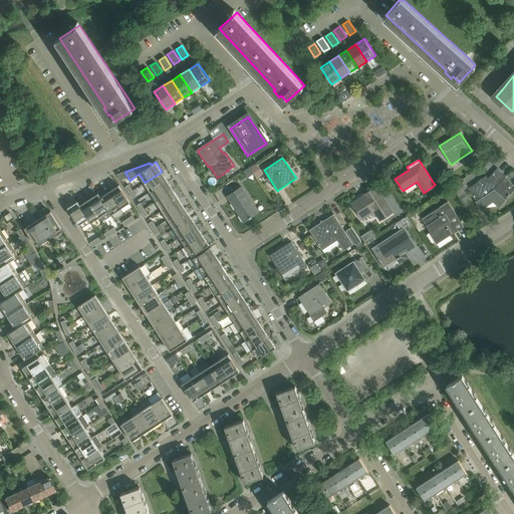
[(257,165),(251,169),(257,177),(263,173),(257,165)]
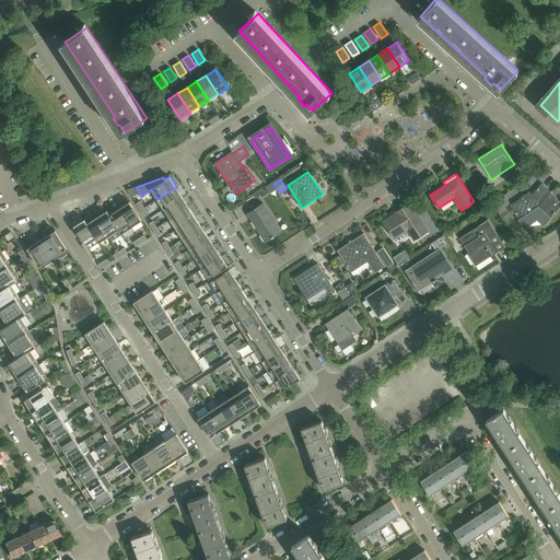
[(524,197),(510,206),(520,220),(533,211),(533,210),(537,207),(550,219),(559,207),(559,201),(551,194),(551,191),(543,183),(533,194),(529,191),(523,196),(524,197)]
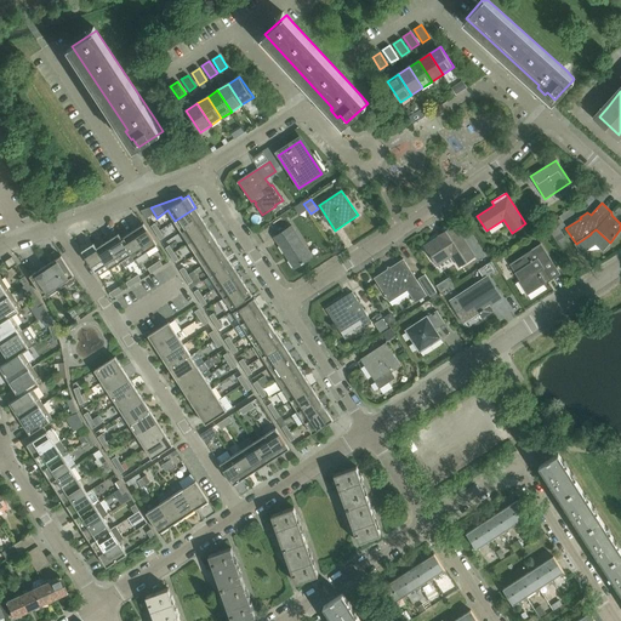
[(175,221),(182,232),(203,218),(195,208),(175,221)]
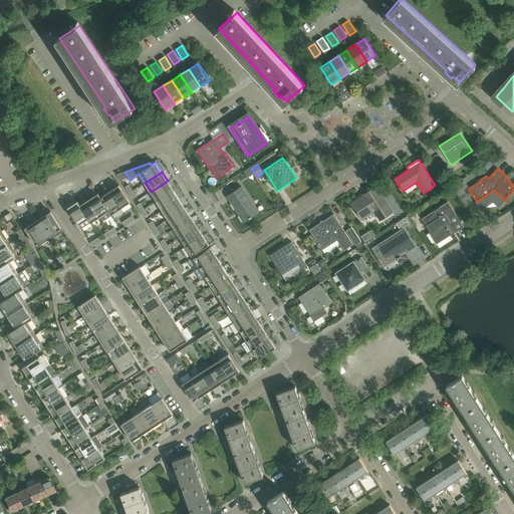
[(151,192),(157,201),(174,190),(168,181),(151,192)]
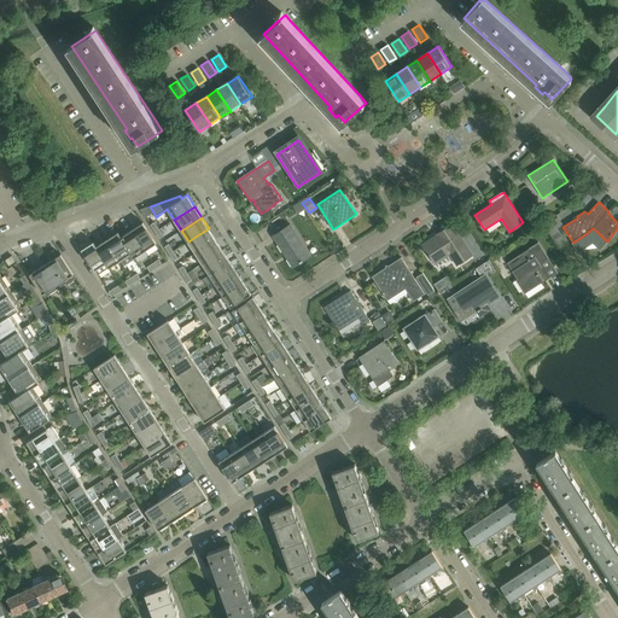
[(144,222),(132,229),(145,251),(157,244),(144,222)]
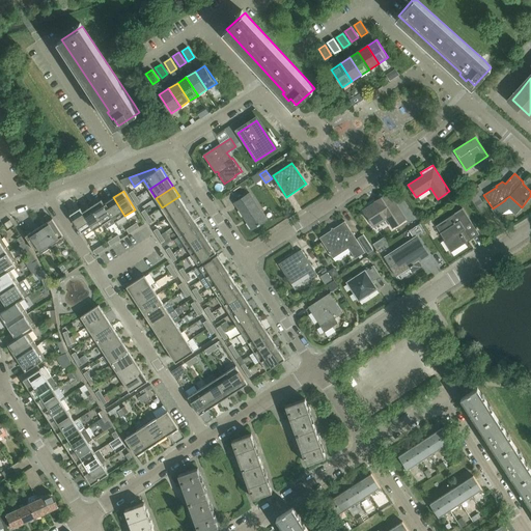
[(250,193),(234,203),(252,229),(268,220),(250,193)]
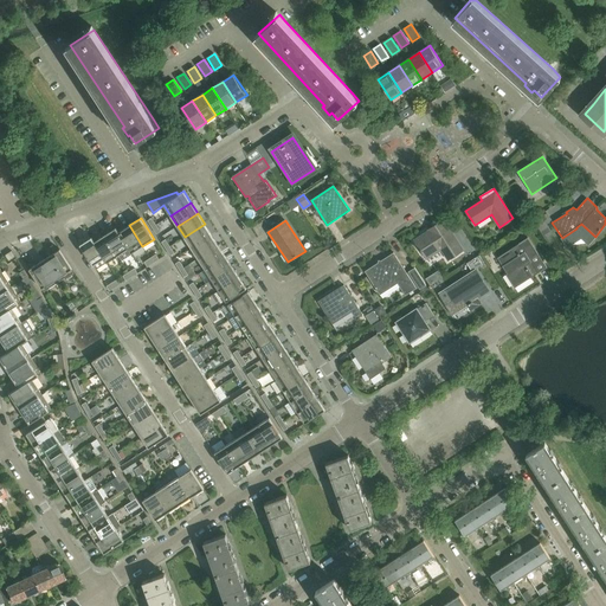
[(429,230),(414,240),(425,257),(439,247),(447,259),(463,250),(443,220),(429,230)]
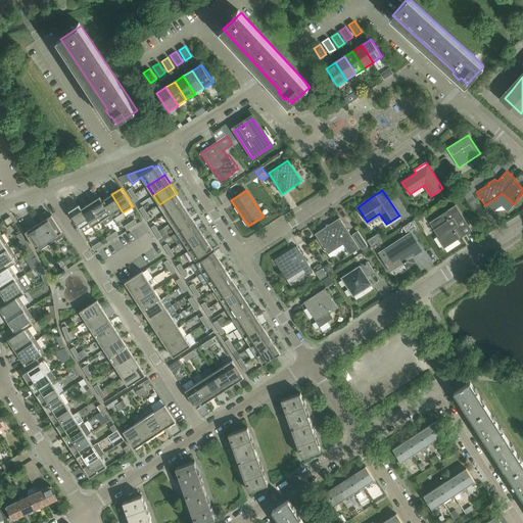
[(183,202),(177,193),(159,204),(165,214),(183,202)]
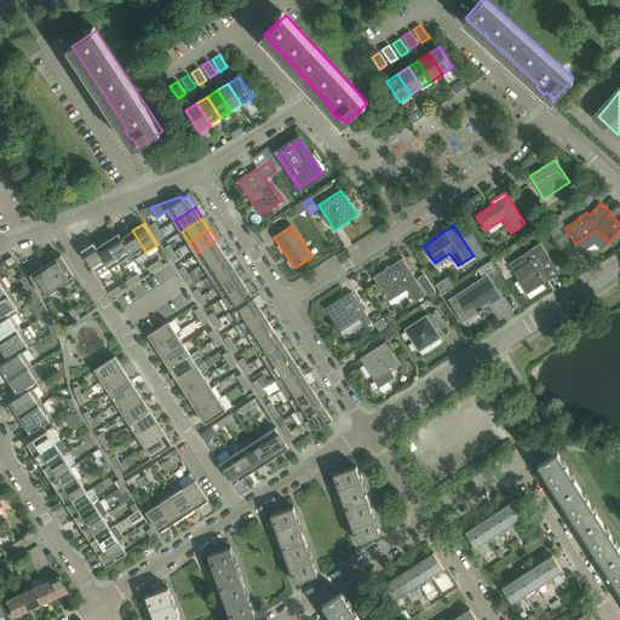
[(119,233),(119,234),(135,259),(145,252),(132,230),(122,237),(119,233)]
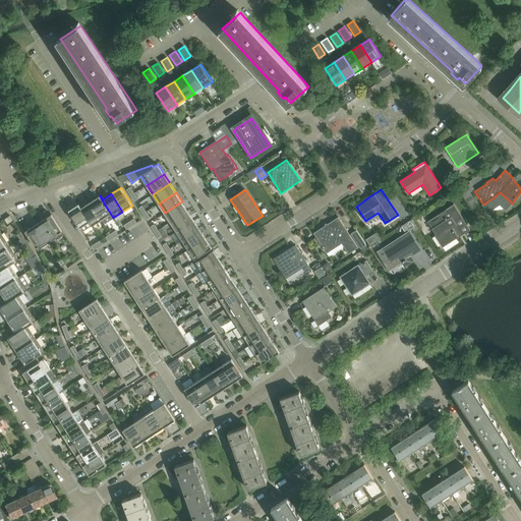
[(100,196),(91,203),(102,220),(110,214),(113,218),(100,196)]
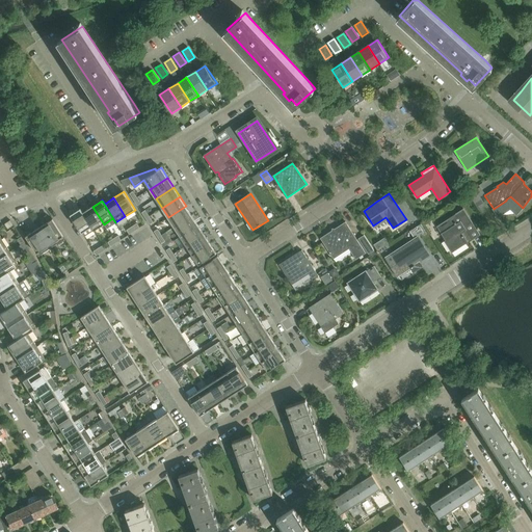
[(192,215),(186,206),(168,217),(175,227),(192,215)]
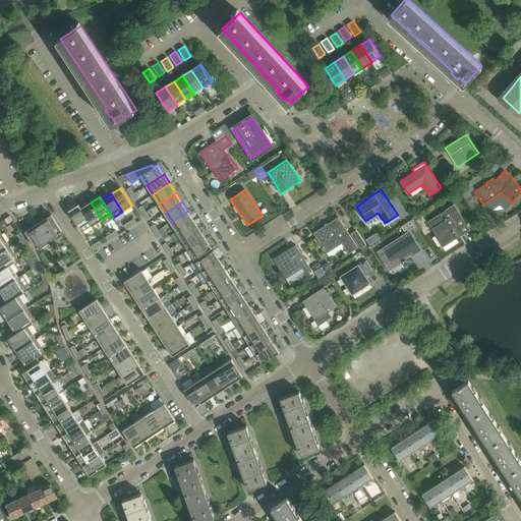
[(79,204),(78,205),(93,226),(102,220),(91,203),(81,208),(79,204)]
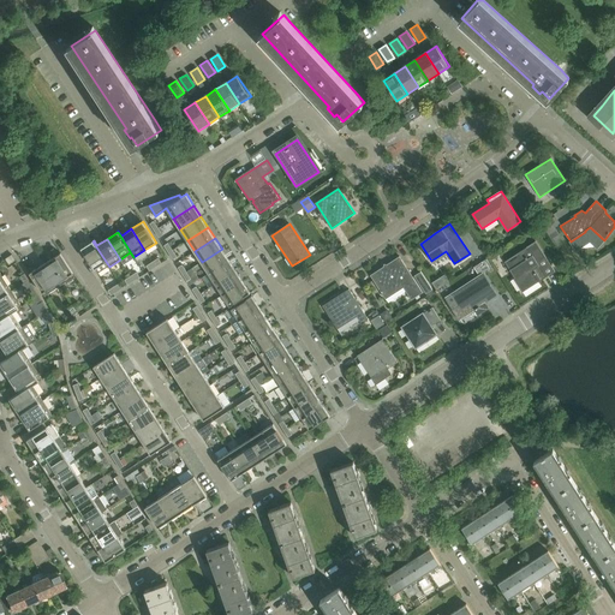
[(526,246),(505,261),(505,262),(507,261),(512,268),(509,269),(521,288),(537,279),(539,282),(542,281),(542,280),(555,272),(536,240),(526,246)]
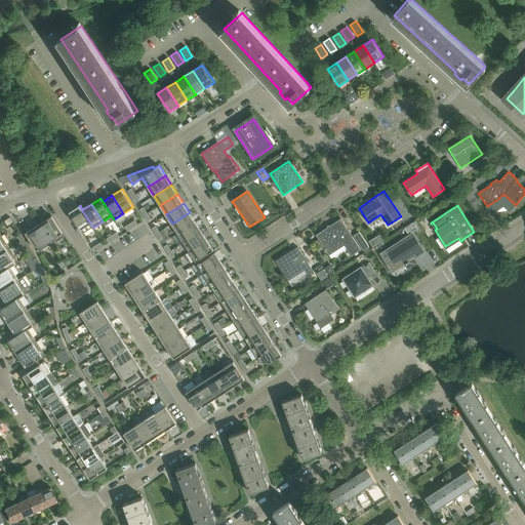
[(93,228),(79,206),(70,212),(83,234),(93,228)]
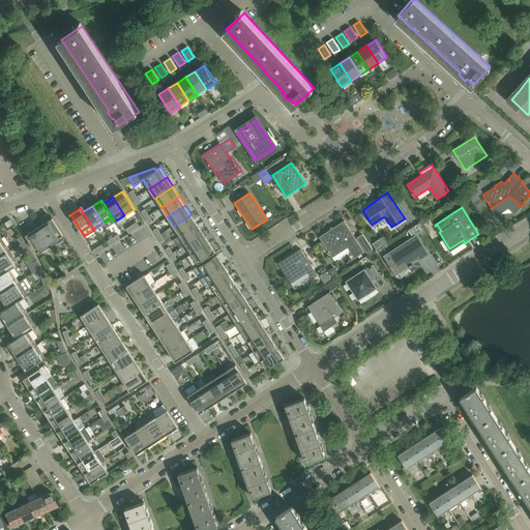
[(174,226),(179,235),(198,224),(192,214),(174,226)]
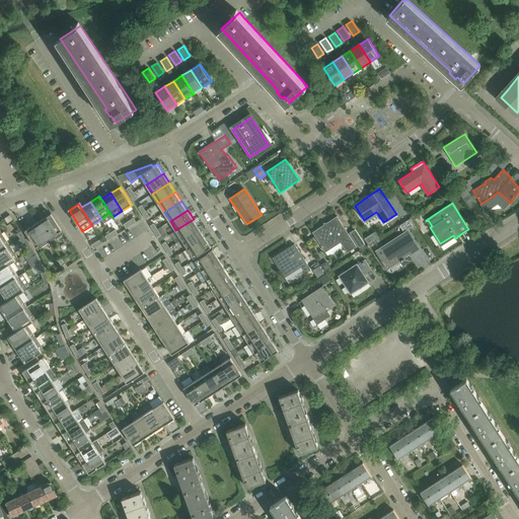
[(39,222),(52,241),(65,232),(52,213),(39,222)]
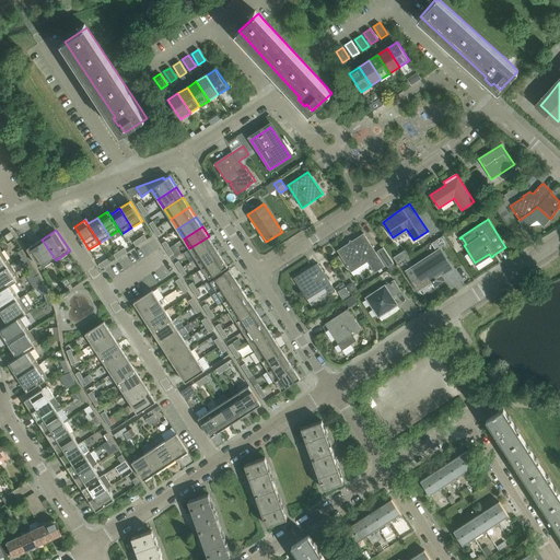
[(14,236),(11,231),(6,235),(9,241),(14,236)]
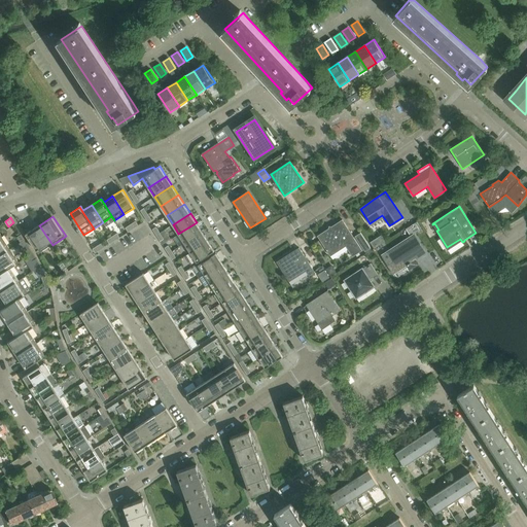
[(317,236),(329,254),(341,247),(341,249),(347,245),(354,255),(352,256),(353,256),(362,250),(343,219),(317,236)]
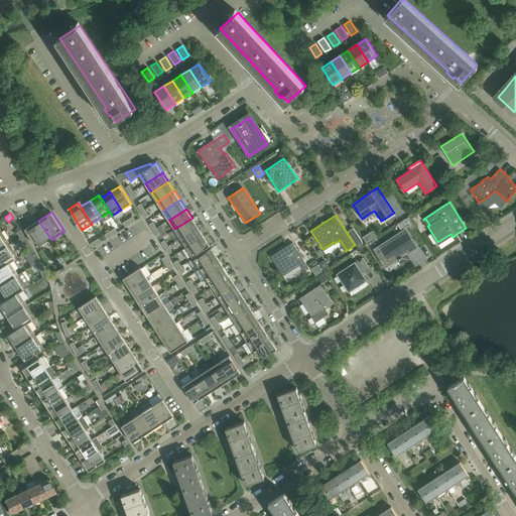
[(199,227),(192,218),(174,229),(180,239),(199,227)]
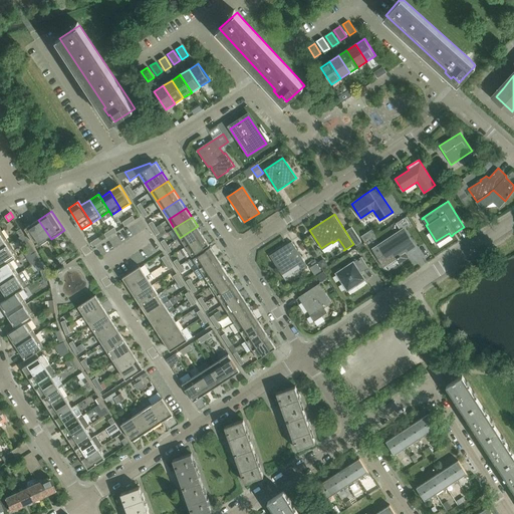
[(38,247),(51,239),(38,220),(25,228),(38,247)]
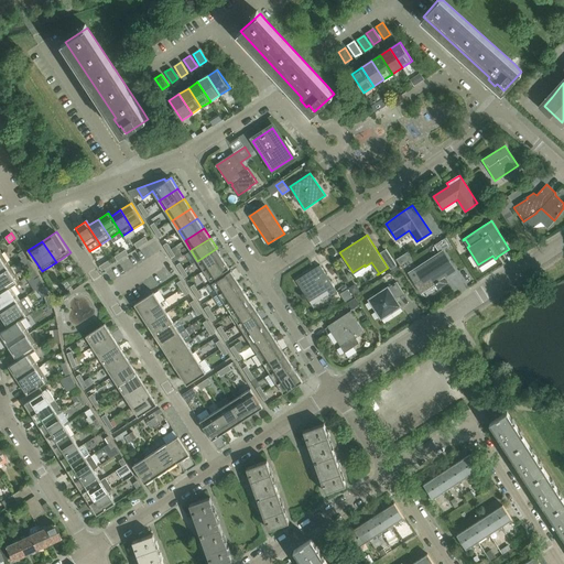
[(0,273),(11,267),(0,248),(0,273)]
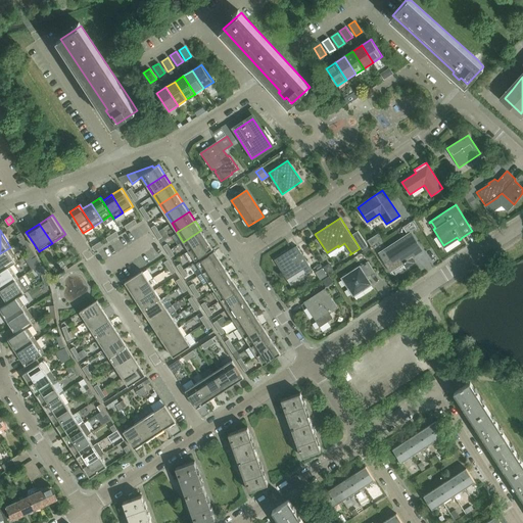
[(206,239),(201,230),(183,242),(189,251),(206,239)]
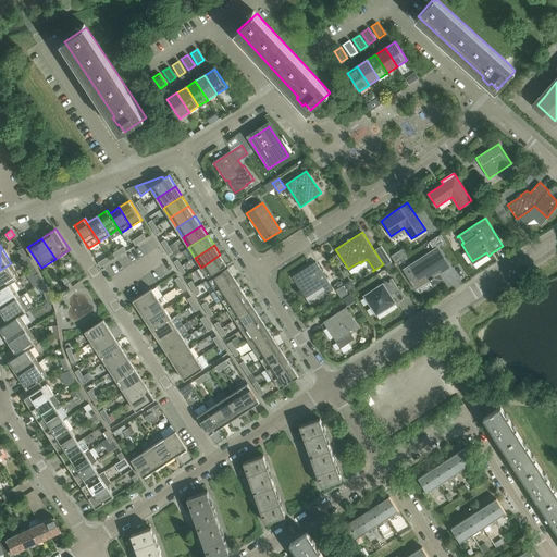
[(381,246),(375,249),(386,267),(392,262),(381,246)]
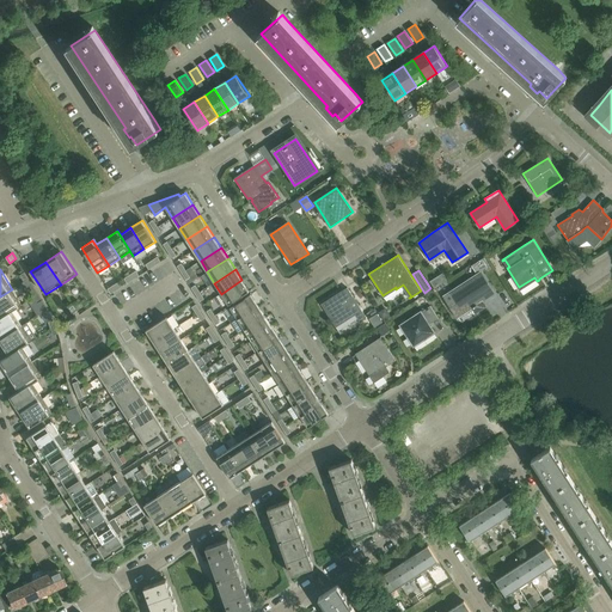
[(481,273),(450,293),(464,313),(472,307),(473,308),(477,306),(477,305),(494,294),(481,273)]
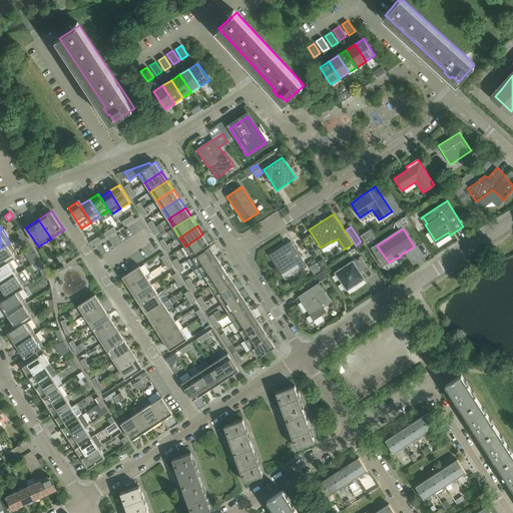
[(202,234),(185,246),(191,255),(209,244),(202,234)]
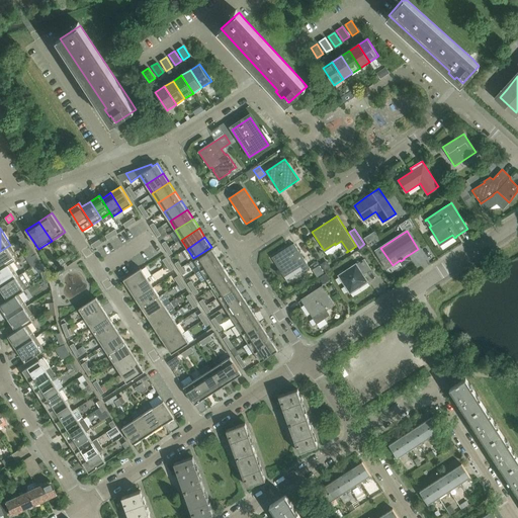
[(94,249),(104,243),(101,239),(91,245),(94,249)]
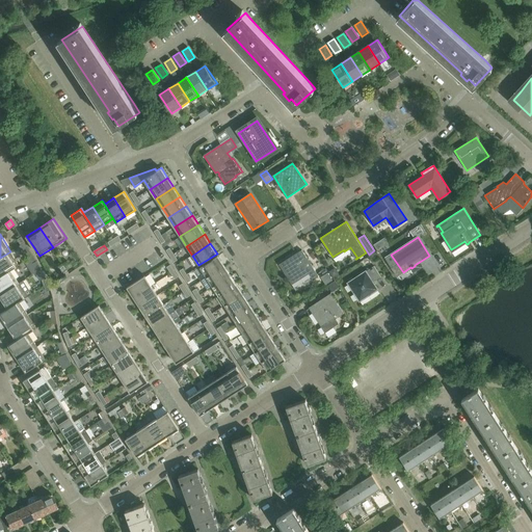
[(314,280),(319,275),(302,249),(280,264),(292,284),(310,272),(314,280)]
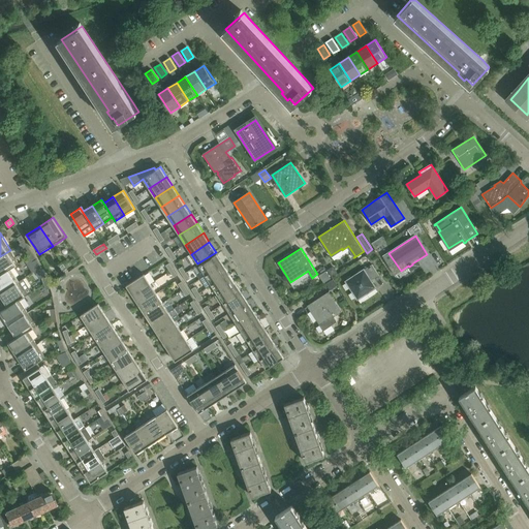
[(20,263),(10,250),(0,256),(0,275),(11,268),(11,269),(20,263)]
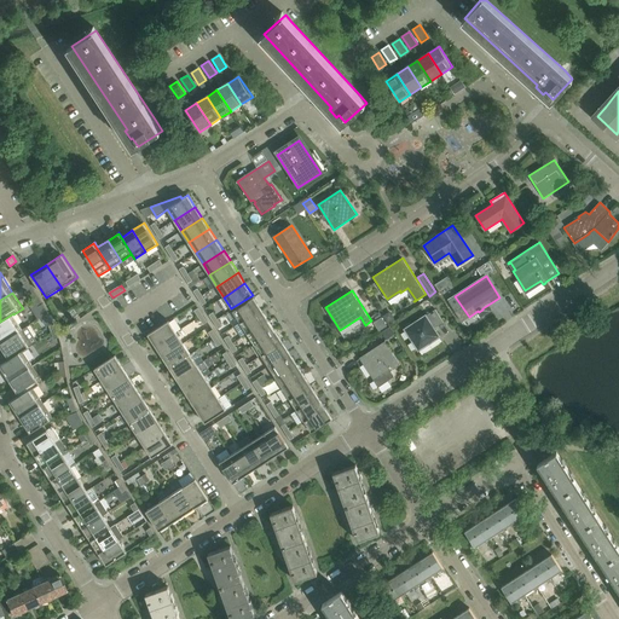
[(233,311),(241,323),(261,308),(254,298),(233,311)]
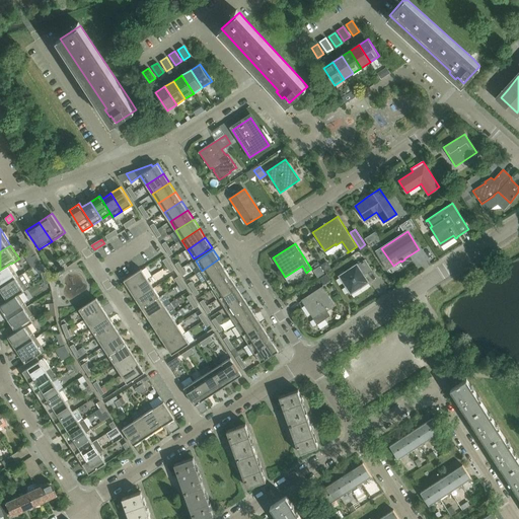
[(202,271),(208,280),(225,268),(219,258),(202,271)]
